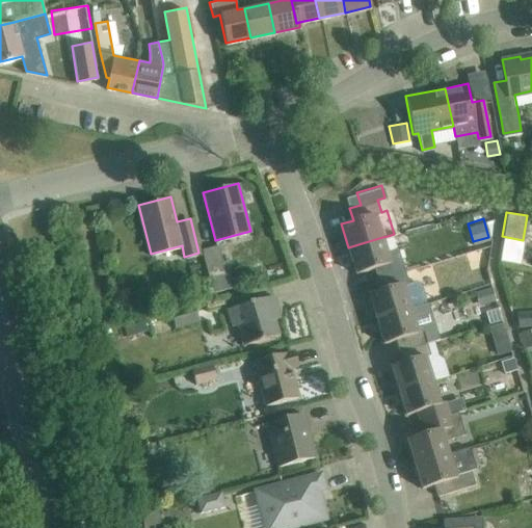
[(387,251),(382,237),(348,247),(355,272),(373,266),(377,279),(404,270),(401,258),(398,247),(387,251)]
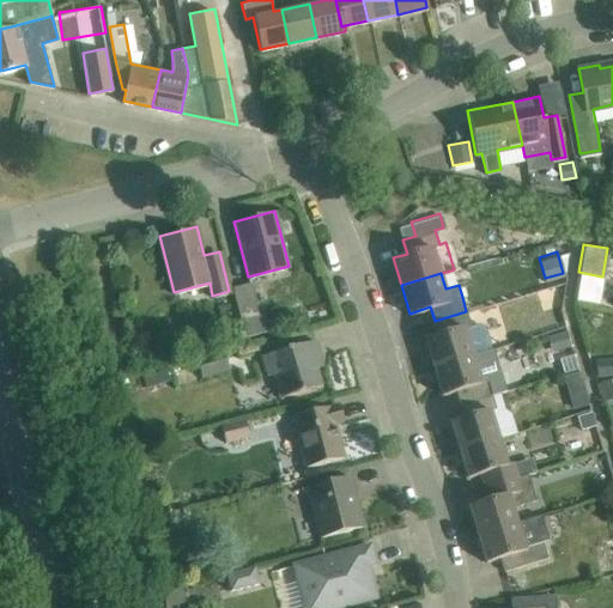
[(249,281),(231,285),(241,318),(242,318),(258,314),(249,281)]
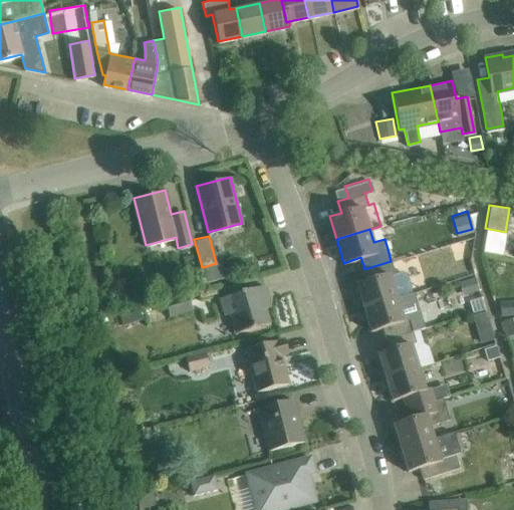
[(391,261),(364,269),(367,280),(356,283),(362,306),(412,291),(406,272),(402,270),(395,272),(391,261)]
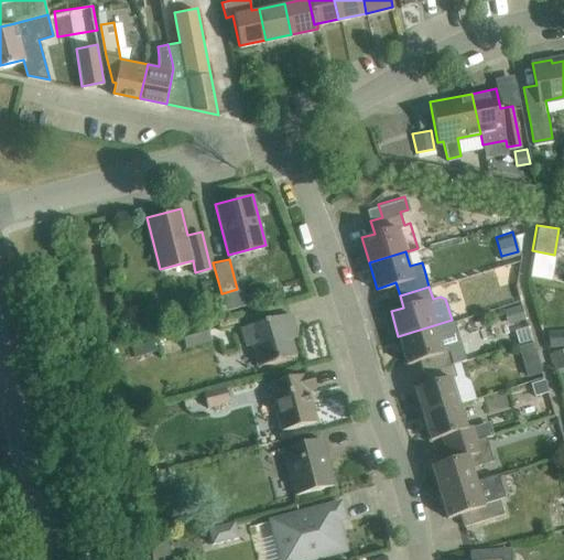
[(237,289),(223,293),(226,309),(246,303),(242,288),(237,289)]
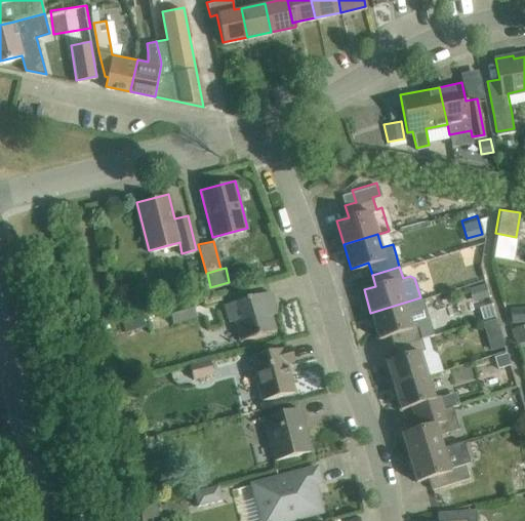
[(485,284),(470,289),(474,303),(489,297),(485,284)]
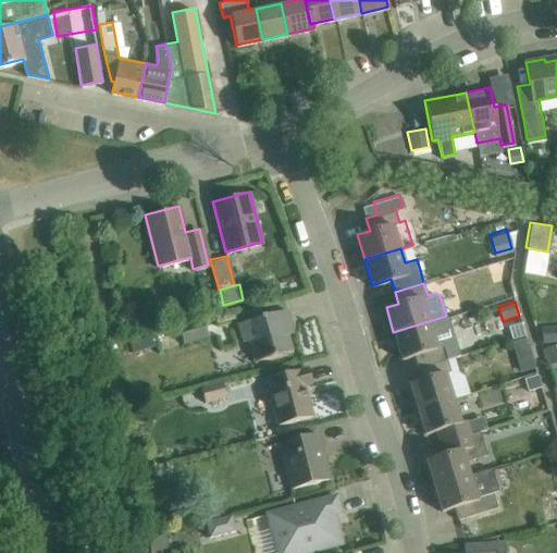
[(286,307),(237,322),(243,340),(249,338),(256,359),(292,349),(285,328),(292,326),(286,307)]
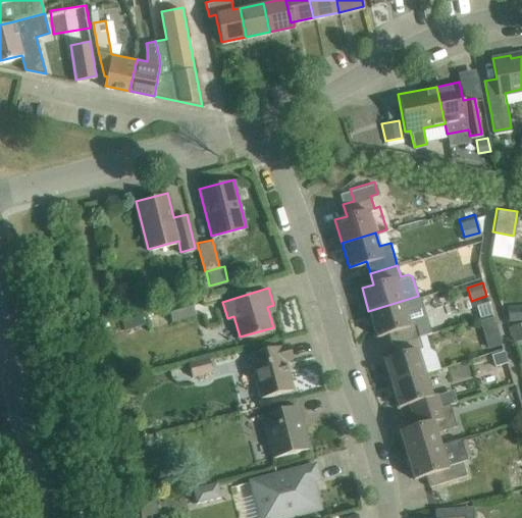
[(418,296),(368,311),(376,335),(387,331),(390,343),(399,341),(418,334),(425,332),(431,330),(420,296),(418,296)]
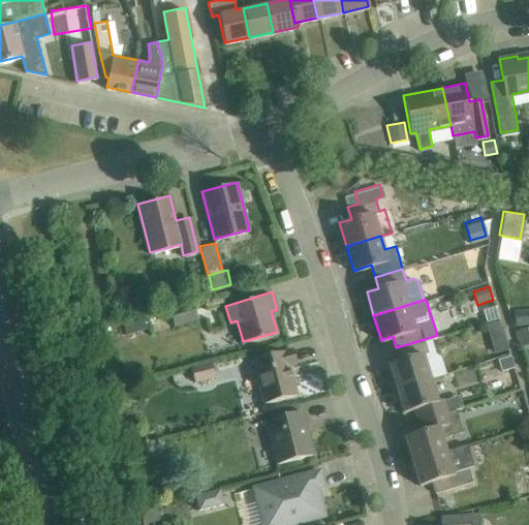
[(169,307),(175,325),(198,317),(193,301),(169,307)]
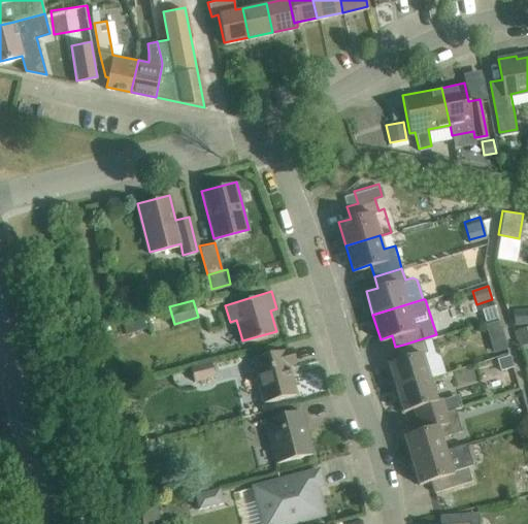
[(527,308),(513,310),(515,325),(527,323),(527,308)]
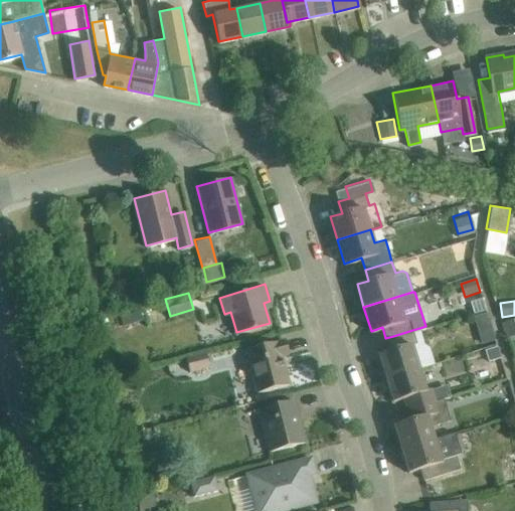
[(486,310),(472,314),(477,328),(490,324),(486,310)]
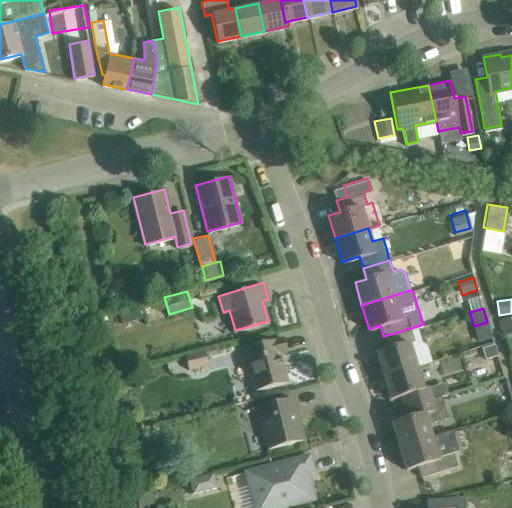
[(511,316),(501,321),(505,335),(511,332),(511,316)]
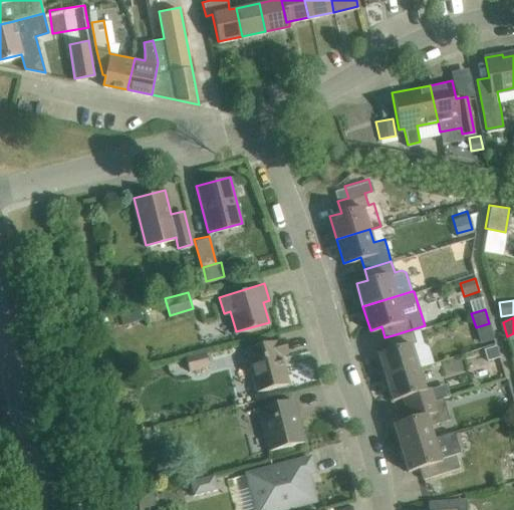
[(389,349),(377,352),(384,376),(418,366),(410,342),(416,340),(412,329),(393,335),(384,337),(389,349)]
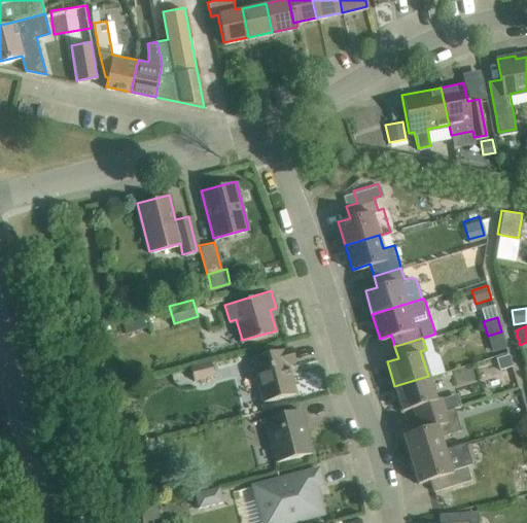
[(262,401),(294,392),(287,362),(294,360),(291,346),(283,348),(251,356),(262,401)]
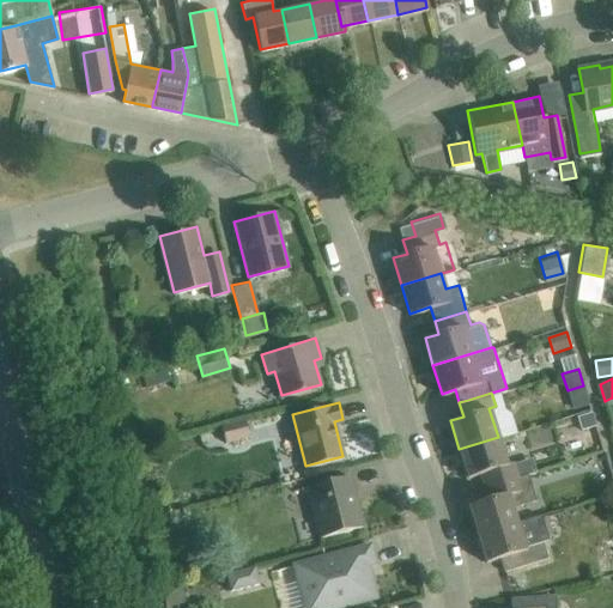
[(583,412),(572,415),(576,430),(588,426),(583,412)]
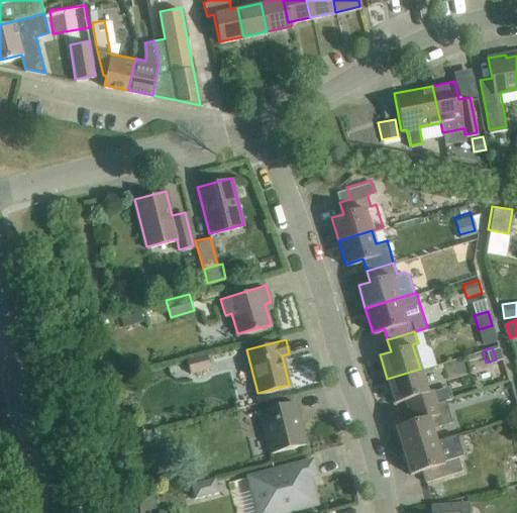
[(206,351),(186,356),(190,372),(210,367),(206,351)]
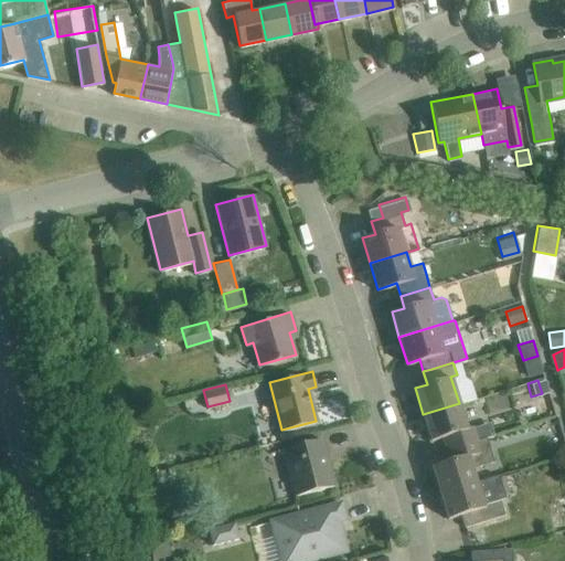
[(466,427),(459,403),(423,414),(430,438),(443,435),(447,447),(484,436),(487,435),(482,423),(472,425),(466,427)]
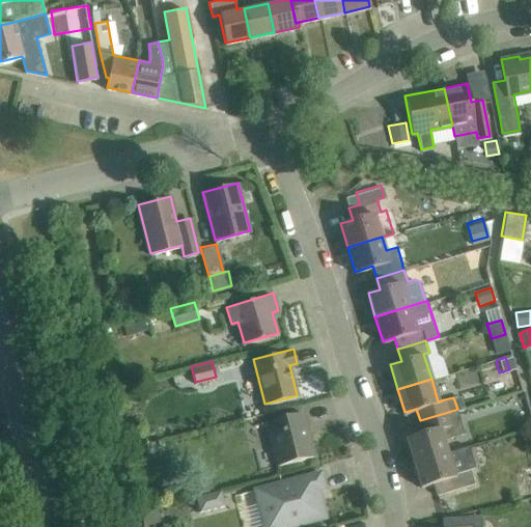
[(455,410),(420,420),(423,432),(406,438),(413,462),(447,451),(443,439),(463,433),(455,410)]
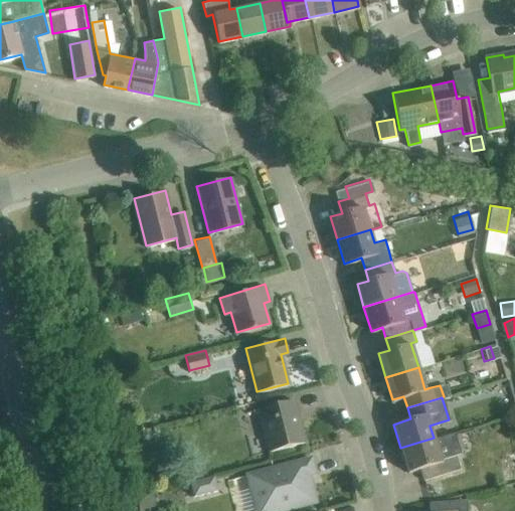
[(293,398),(258,407),(269,450),(304,441),(293,398)]
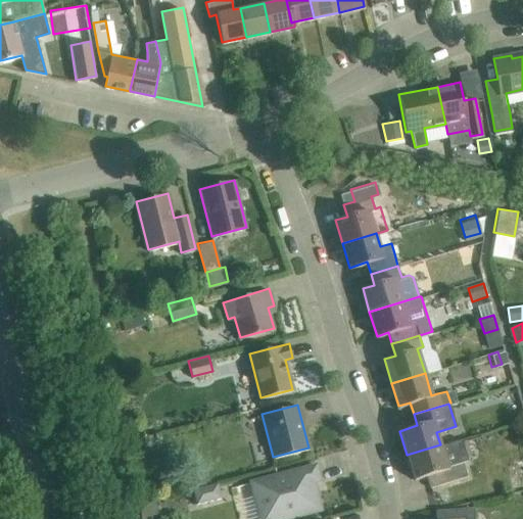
[(461,437),(440,444),(407,455),(414,478),(426,474),(429,486),(466,475),(462,461),(467,459),(461,437)]
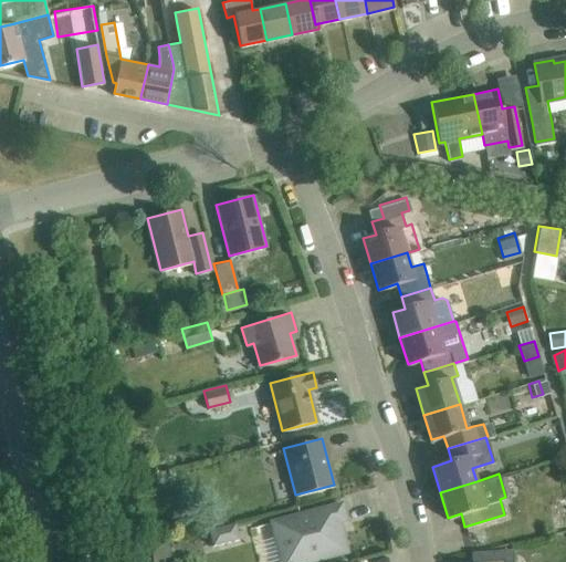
[(301,561),(347,550),(338,520),(345,518),(341,501),(270,520),(281,561),(301,561)]
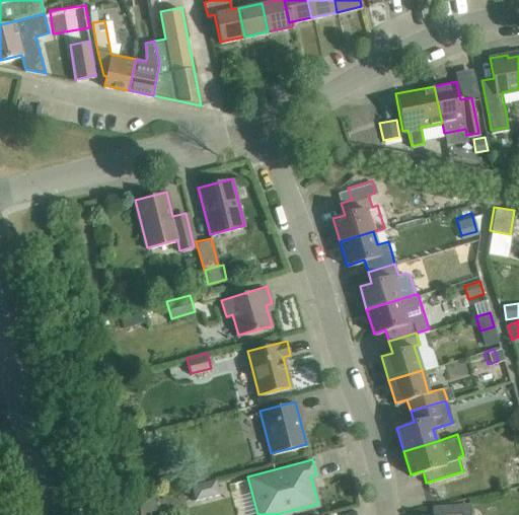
[(218,493),(215,479),(192,485),(195,498),(218,493)]
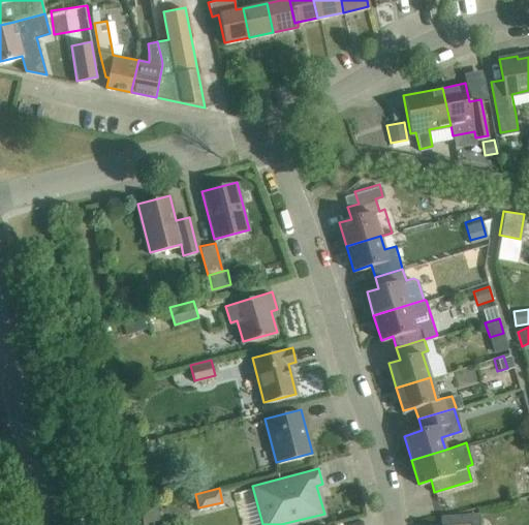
[(156,504),(141,508),(145,524),(154,522),(153,518),(159,516),(156,504)]
